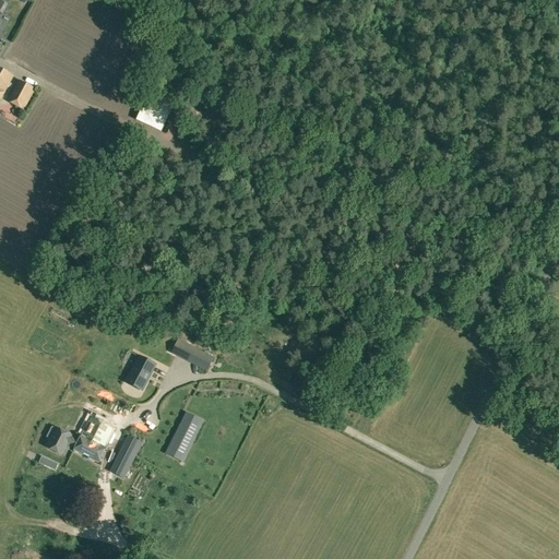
[(0,99),(6,93),(4,92),(14,75),(0,68),(0,99)]
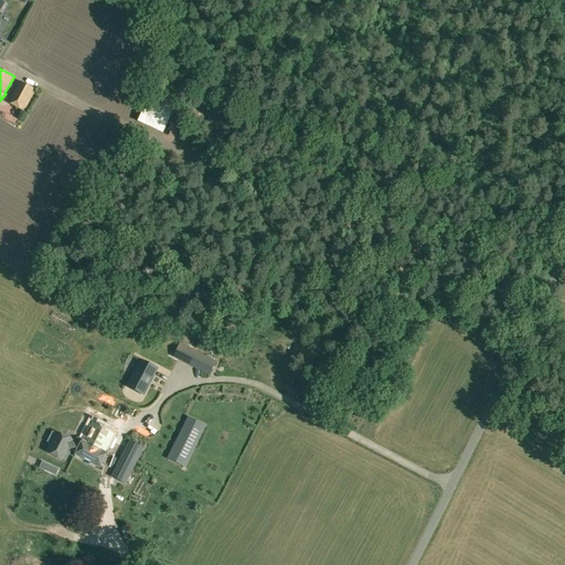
[(7,102),(24,112),(35,89),(19,81),(7,102)]
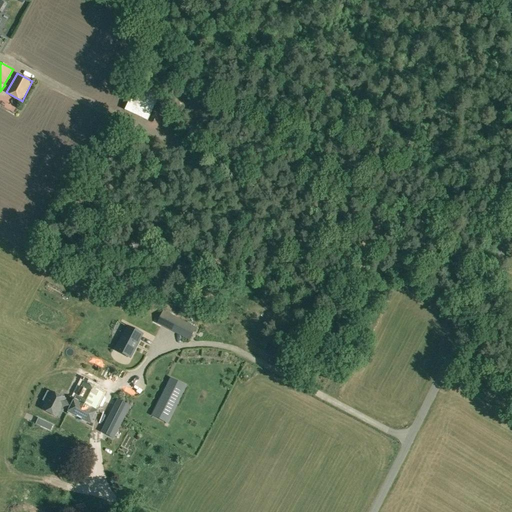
[(124,110),(148,121),(160,96),(137,85),(124,110)]
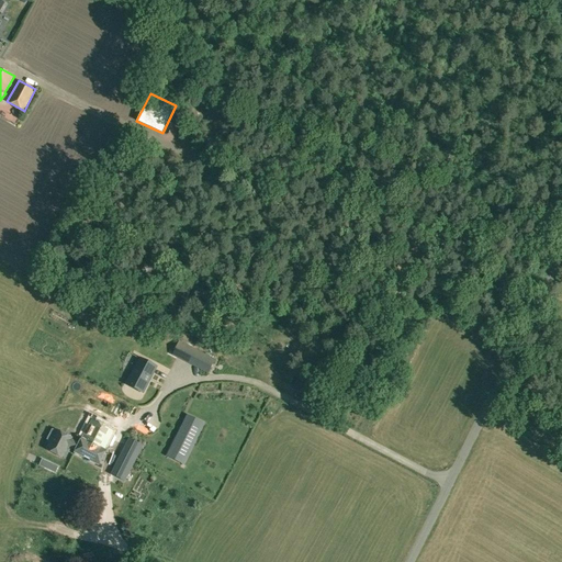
[(189,361),(194,349),(179,341),(173,353),(189,361)]
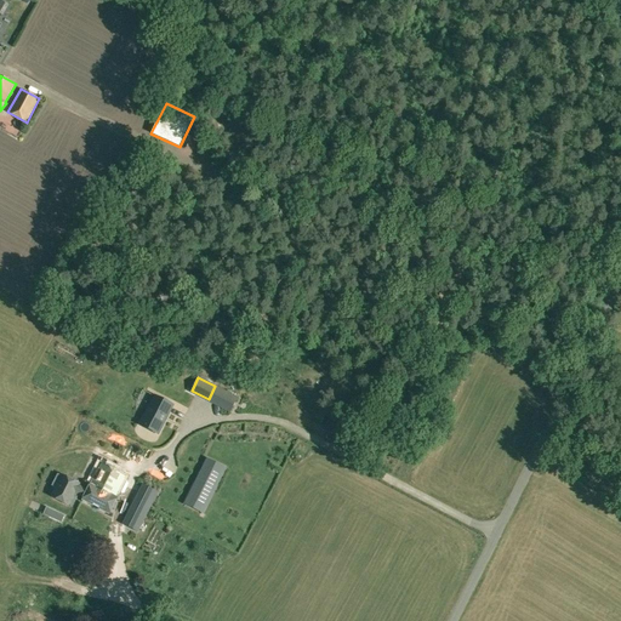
[(229,394),(215,386),(209,399),(231,410),(237,398),(229,394)]
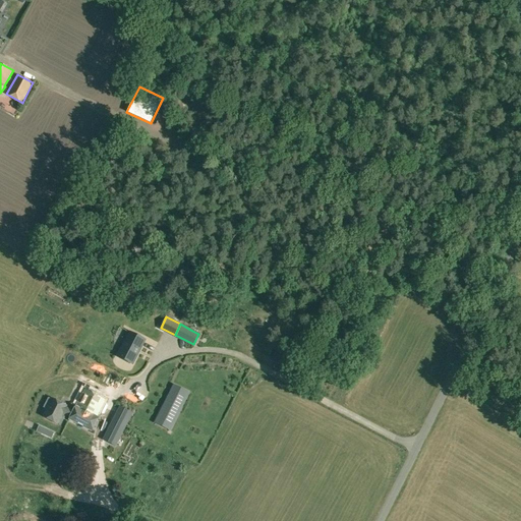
[(145,340),(129,333),(117,356),(132,364),(145,340)]
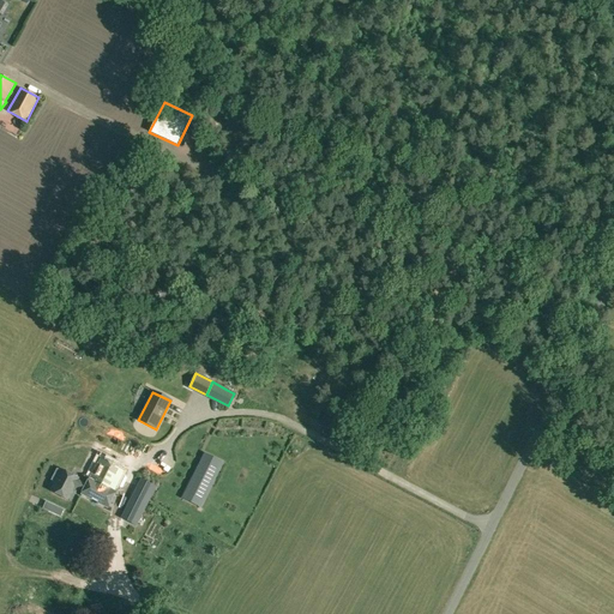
[(214,457),(197,447),(176,487),(193,497),(214,457)]
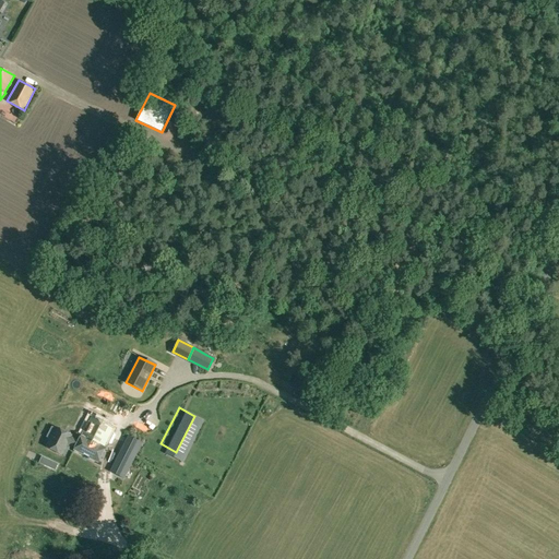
[(73,450),(98,463),(105,449),(104,448),(113,429),(91,417),(82,436),(81,435),(78,440),(71,437),(72,435),(56,427),(56,429),(51,427),(46,437),(50,439),(46,447),(62,454),(67,443),(74,448),(73,450)]
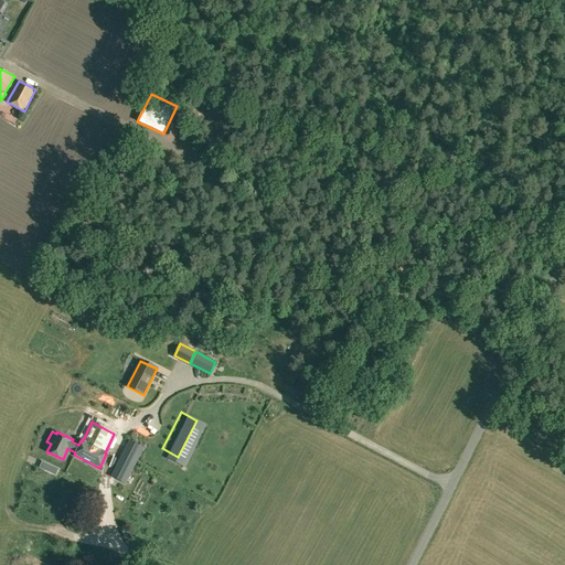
[(136,462),(124,456),(117,470),(129,477),(136,462)]
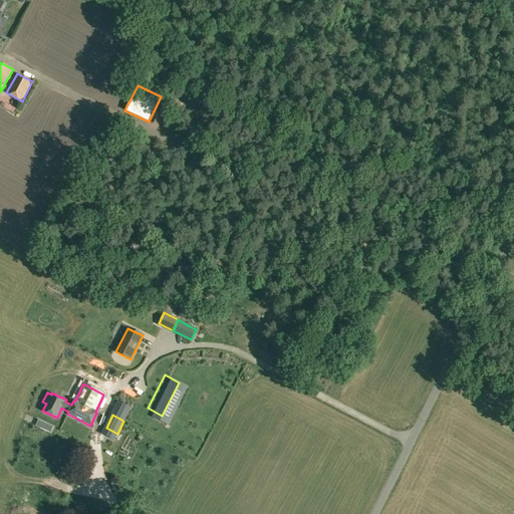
[(66,480),(74,483),(79,473),(71,469),(66,480)]
